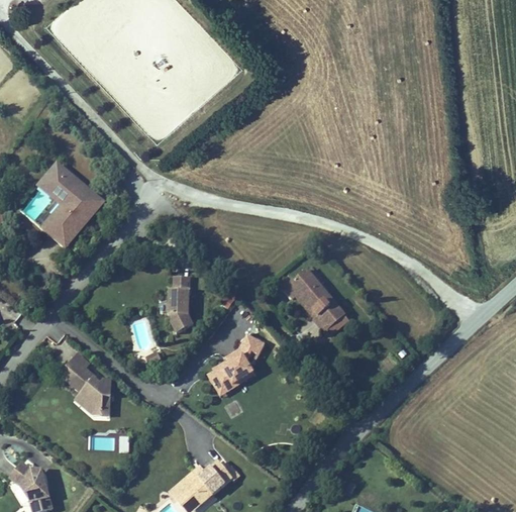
[(47,178),(59,164),(56,161),(36,186),(61,205),(63,207),(71,196),(47,178)]
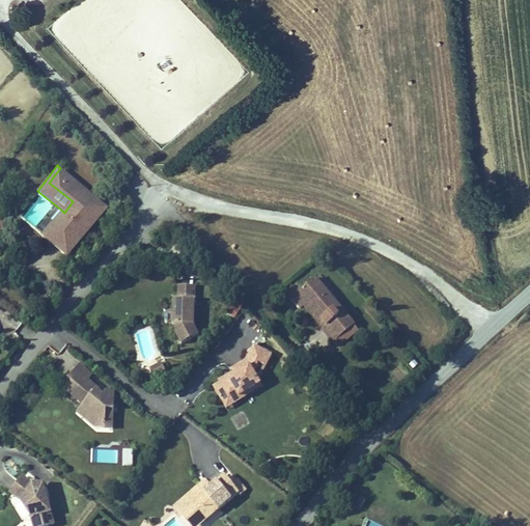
[(92,203),(98,197),(60,168),(49,183),(73,201),(64,213),(66,215),(50,236),(66,248),(99,208),(92,203)]
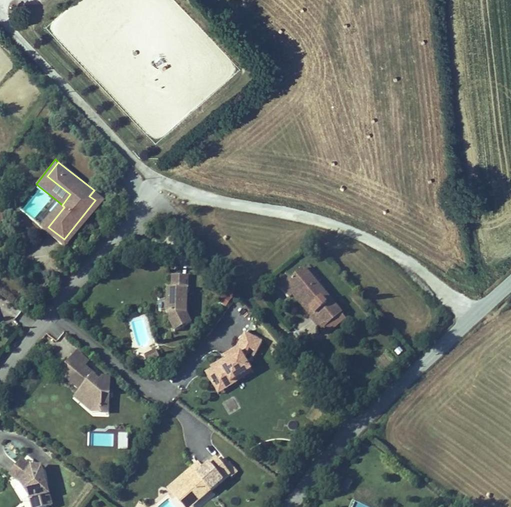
[(104,197),(94,190),(89,196),(95,200),(64,239),(48,227),(64,207),(62,205),(60,203),(41,227),(65,246),(104,197)]
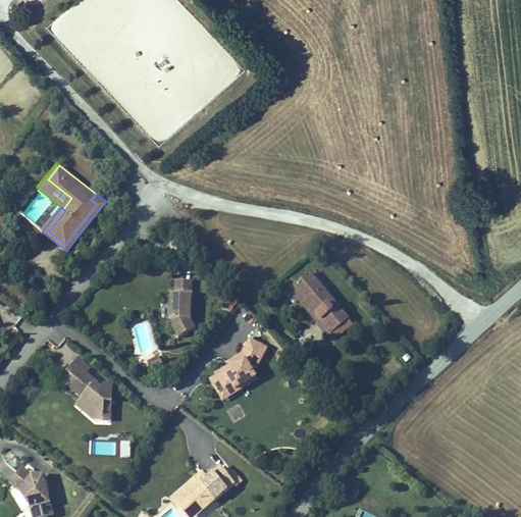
[(0,225),(9,213),(0,206),(0,225)]
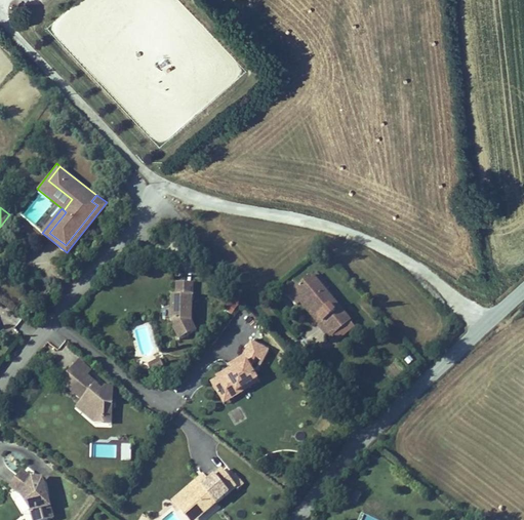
[(312,270),(287,290),(296,302),(298,300),(328,336),(351,318),(312,270)]
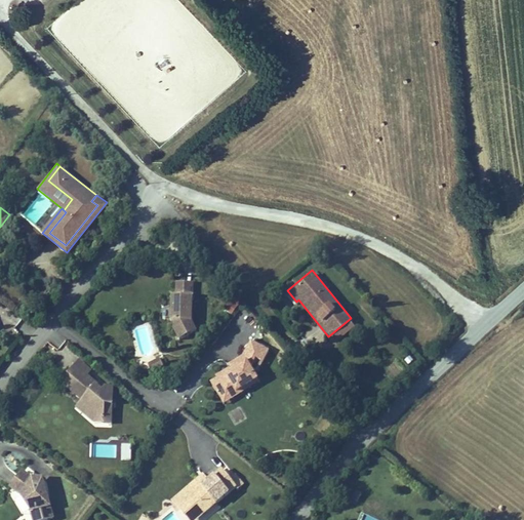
[(191,319),(194,281),(185,280),(184,293),(175,293),(171,293),(169,318),(173,319),(173,327),(182,338),(197,328),(191,319)]
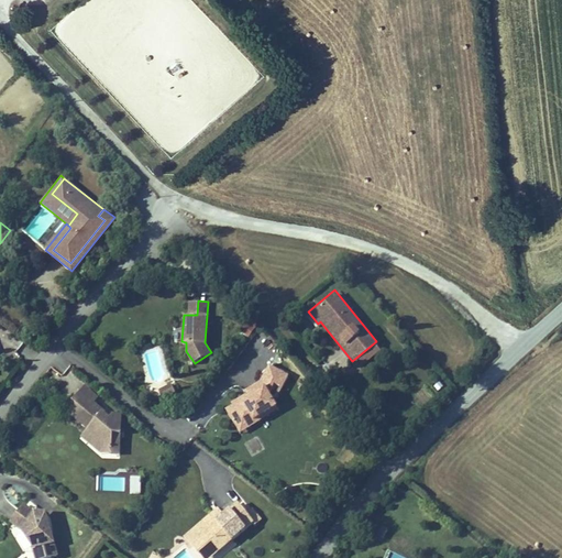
[(197,315),(198,301),(189,301),(188,315),(197,315)]
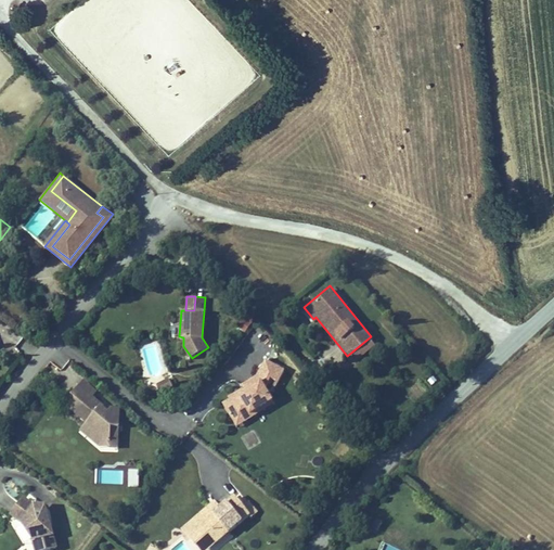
[(246,330),(250,321),(244,317),(239,325),(246,330)]
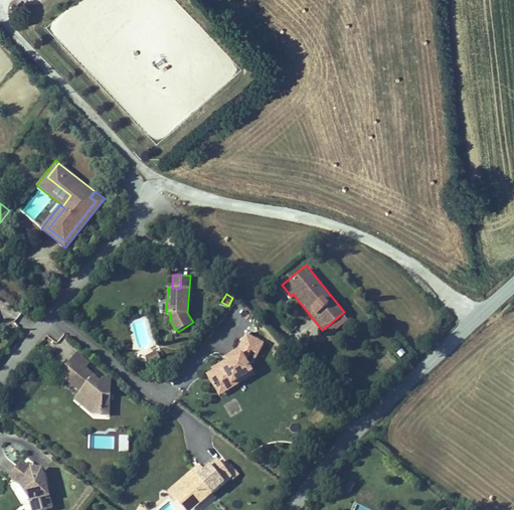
[(218,393),(253,373),(244,358),(246,357),(250,350),(257,354),(264,343),(246,333),(237,347),(223,356),(225,358),(227,361),(218,367),(216,363),(211,366),(212,368),(205,372),(218,393)]
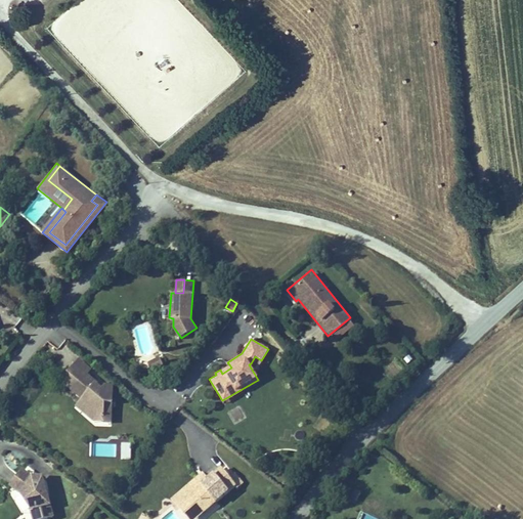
[(163,362),(159,354),(146,360),(150,369),(163,362)]
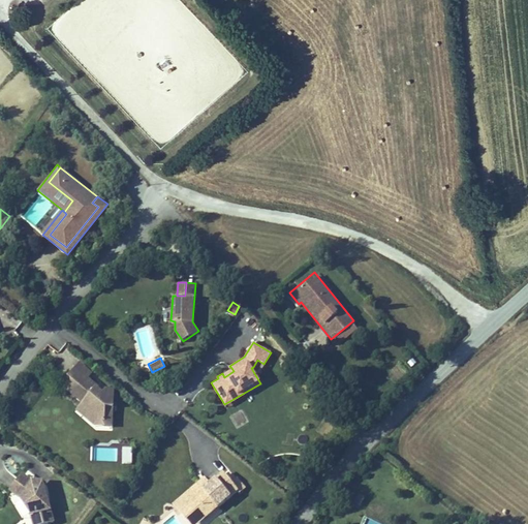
[(91,371),(79,362),(67,375),(70,378),(64,387),(83,401),(75,410),(94,424),(112,424),(115,388),(105,387),(102,391),(99,389),(101,387),(87,376),(91,371)]
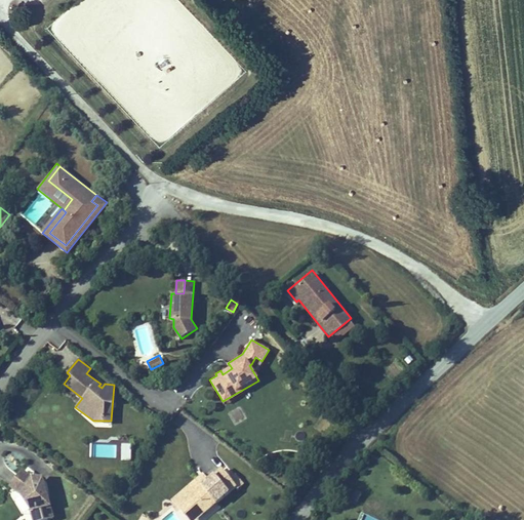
[(223,374),(232,368),(230,365),(220,370),(223,374)]
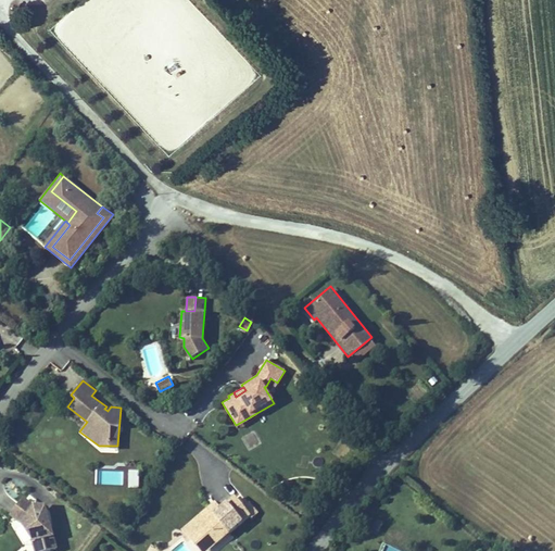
[(128,467),(128,485),(138,485),(138,467),(128,467)]
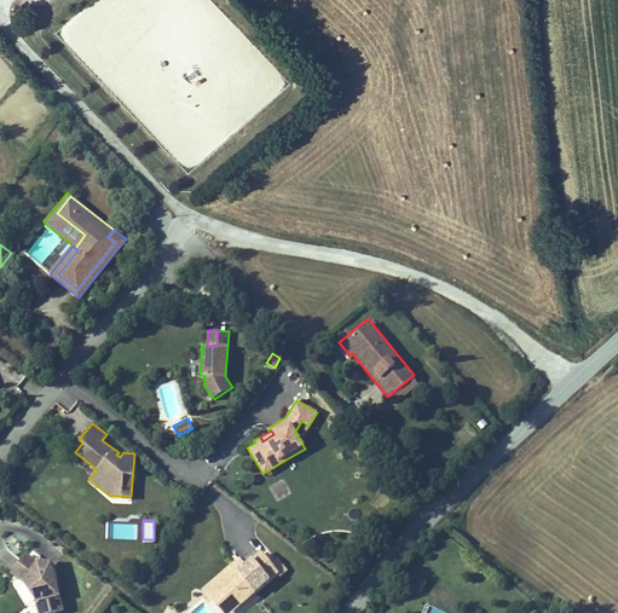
[(218,587),(236,607),(278,570),(273,565),(261,550),(246,564),(218,587)]
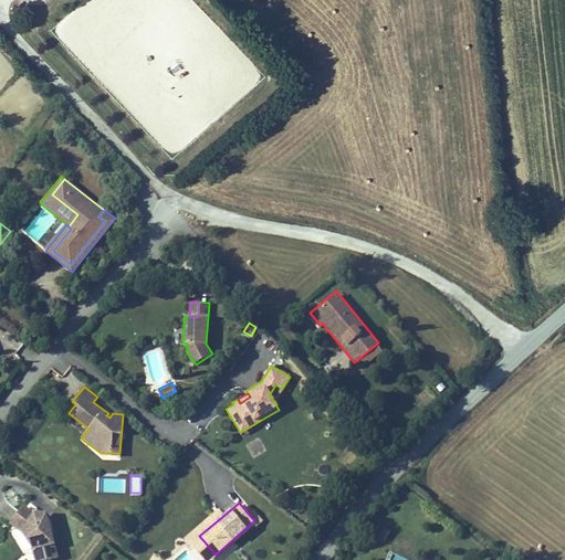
[(186,537),(206,559),(208,559),(216,555),(199,536),(225,515),(219,508),(186,537)]
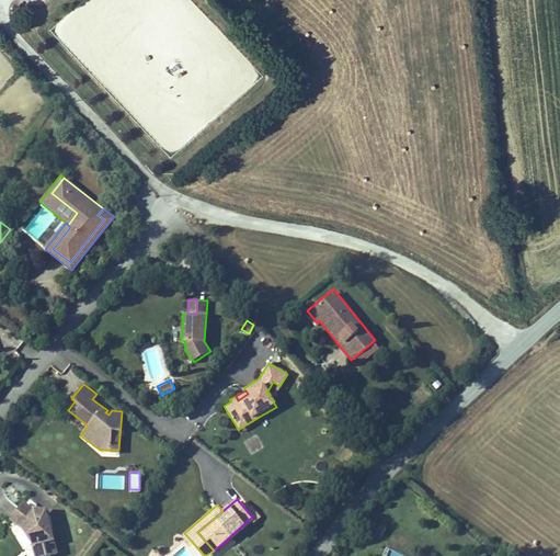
[(248,512),(252,517),(254,520),(260,514),(253,507),(248,512)]
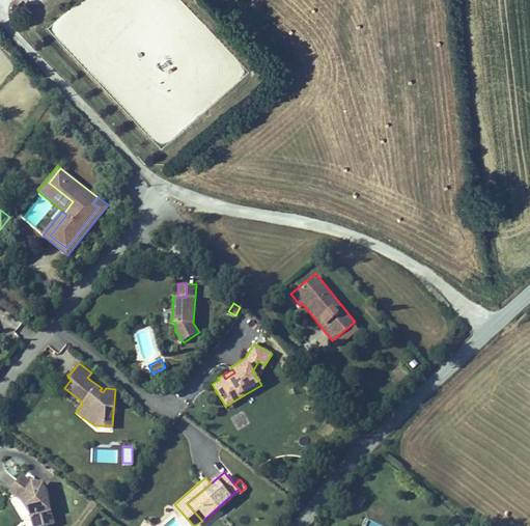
[(35,525),(44,525),(55,522),(46,495),(36,488),(27,480),(24,485),(20,480),(10,492),(30,508),(35,525)]
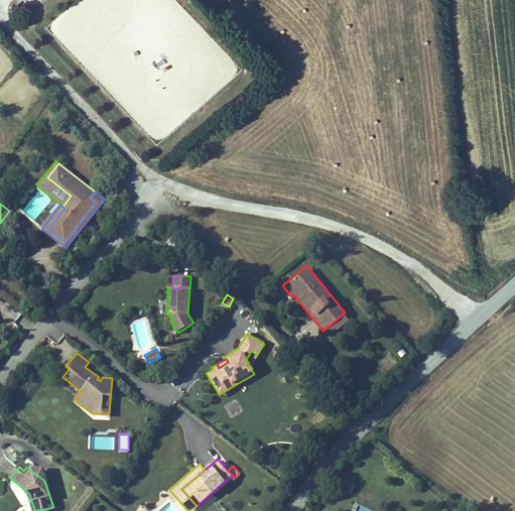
[(35,474),(44,481),(43,472),(35,474)]
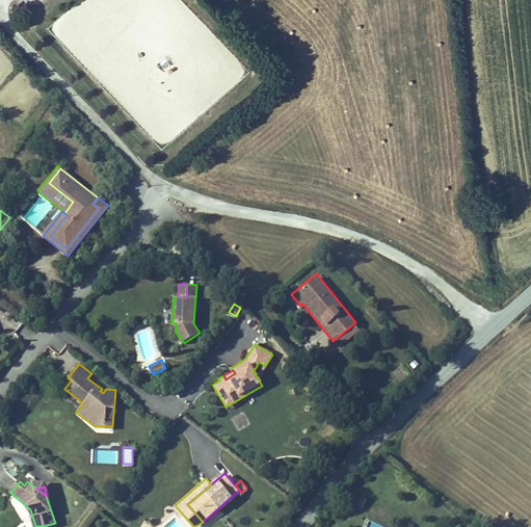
[(355,501),(363,503),(367,494),(360,491),(355,501)]
